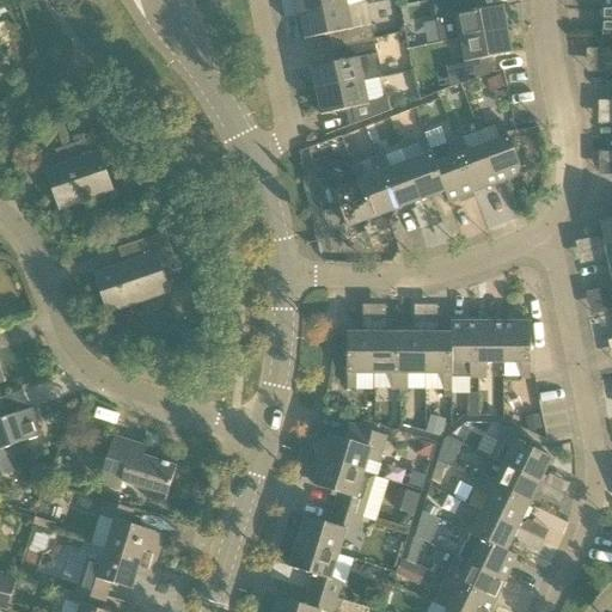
[(297,0),(300,17),(348,6),(346,0),(297,0)]
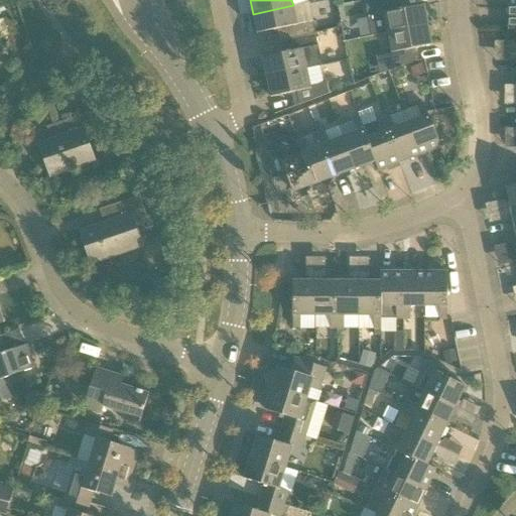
[(389,33),(428,25),(424,6),(402,10),(400,0),(374,0),(366,1),(369,17),(373,37),(389,33)]
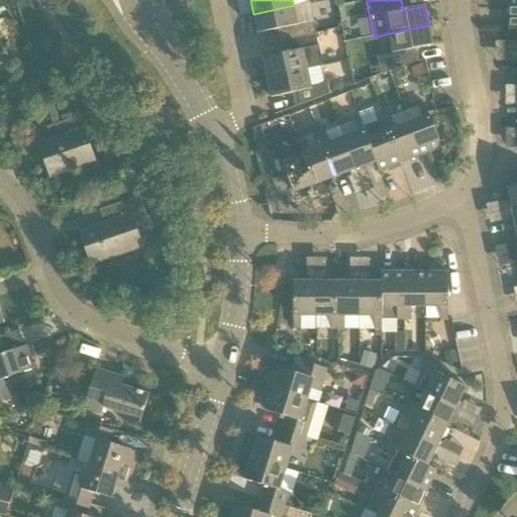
[(314,21),(312,22),(308,3),(294,6),(294,5),(253,14),(259,34),(279,29),(282,41),(316,33),(314,21)]
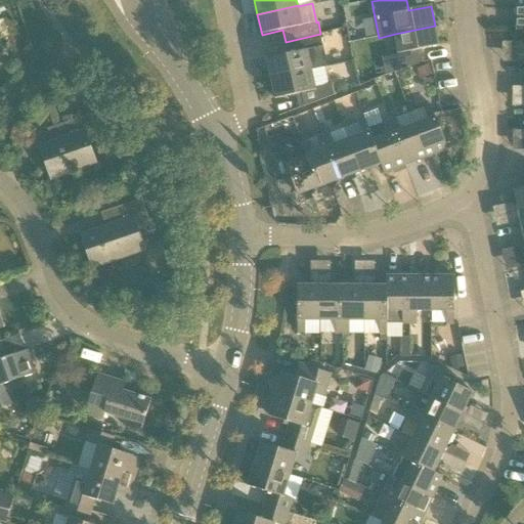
[(435,26),(395,34),(398,54),(382,57),(386,77),(421,63),(418,50),(439,47),(435,26)]
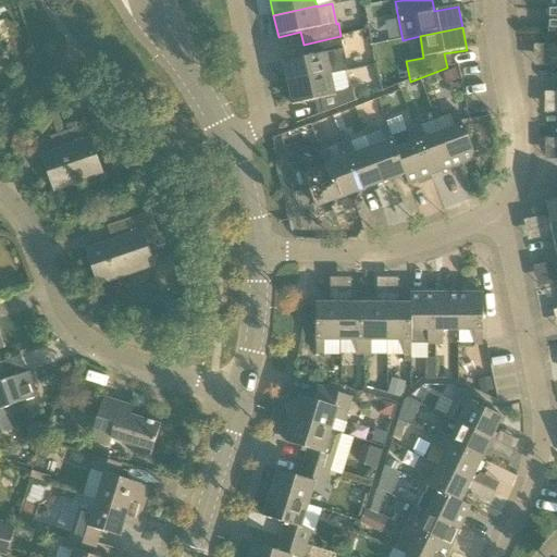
[(284,63),(288,84),(331,74),(331,75),(344,72),(339,51),(344,50),(341,36),(304,45),(306,58),(284,63)]
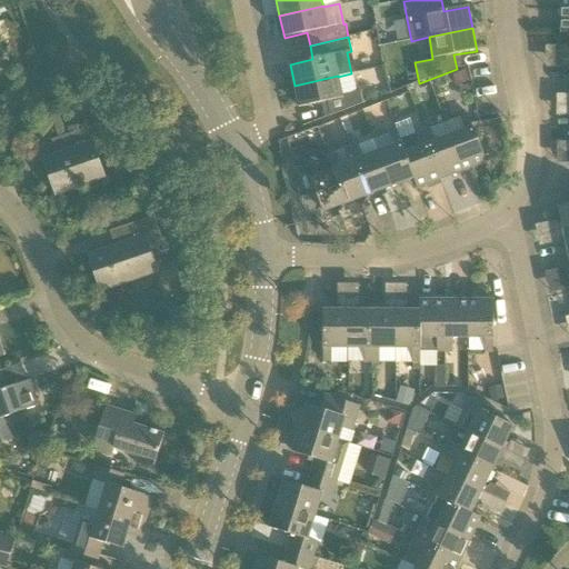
[(338,76),(295,86),(299,108),(322,102),(326,118),(362,103),(360,91),(342,96),(338,77),(338,76)]
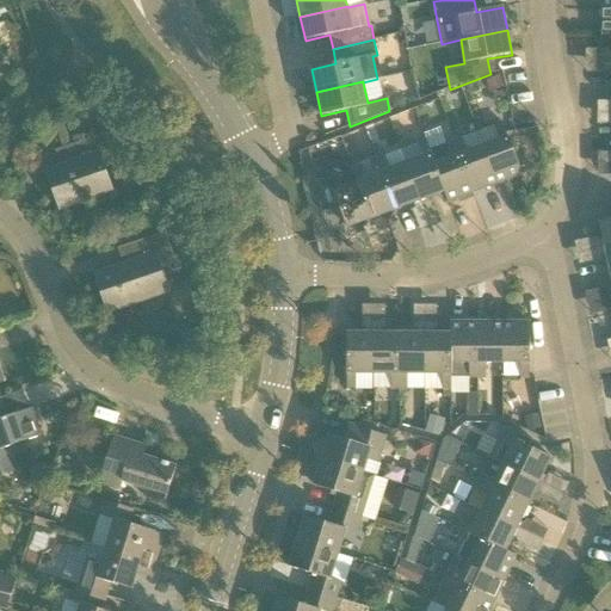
[(479,133),(498,184),(523,174),(508,137),(503,123),(495,125),(479,133)]
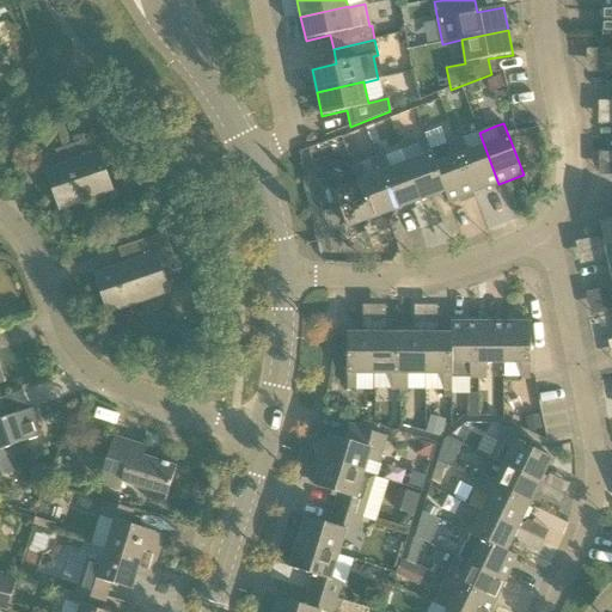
[(77,145),(81,160),(51,171),(63,208),(110,193),(102,169),(118,163),(109,133),(77,145)]
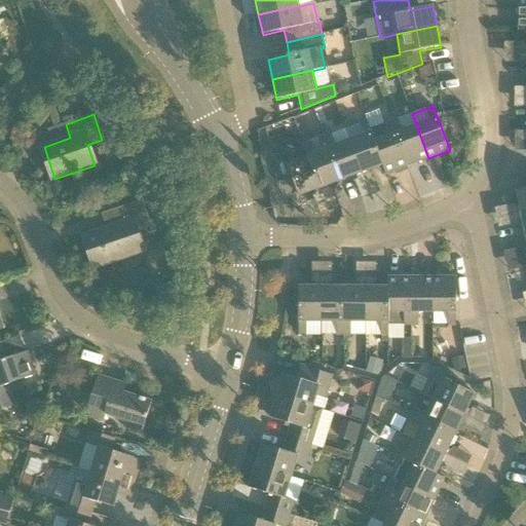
[(408,166),(428,158),(412,114),(391,121),(408,166)]
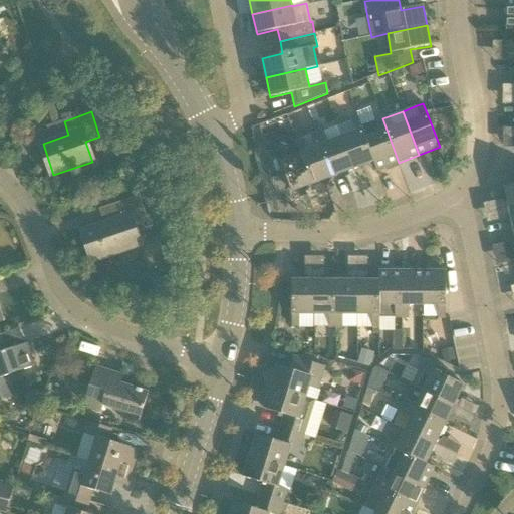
[(366,139),(363,130),(358,117),(337,125),(354,169),(373,162),(365,139),(366,139)]
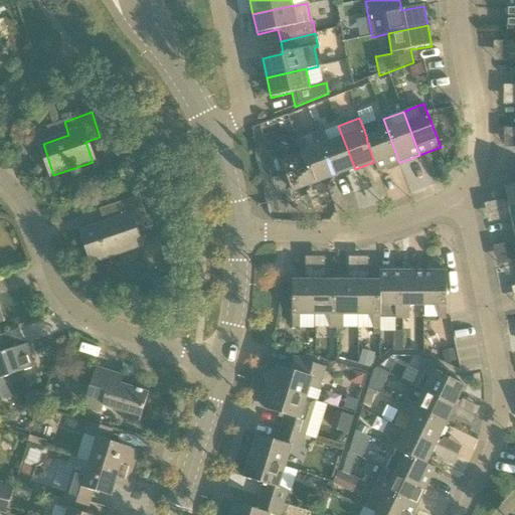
[(378,171),(399,163),(383,119),(376,122),(378,125),(364,130),(367,139),(366,139),(374,162),(378,171)]
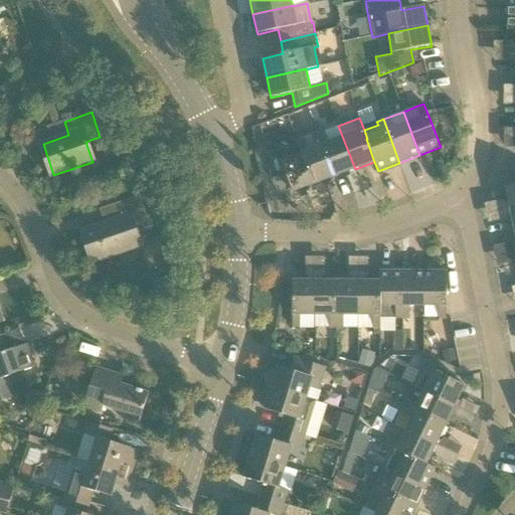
[(334,177),(355,169),(338,126),(318,133),(334,177)]
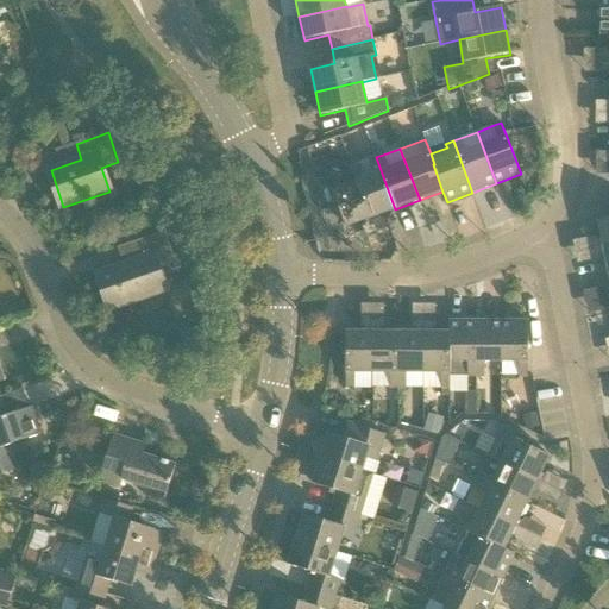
[(608,150),(598,150),(598,171),(608,171),(608,150)]
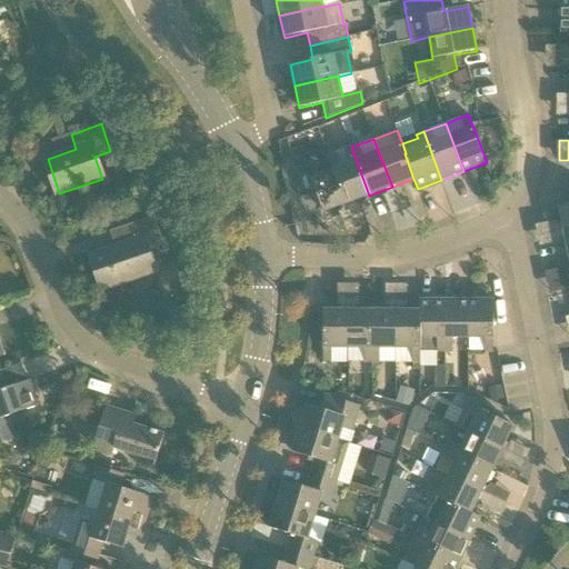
[(347,203),(369,196),(351,147),(328,156),(332,168),(347,203)]
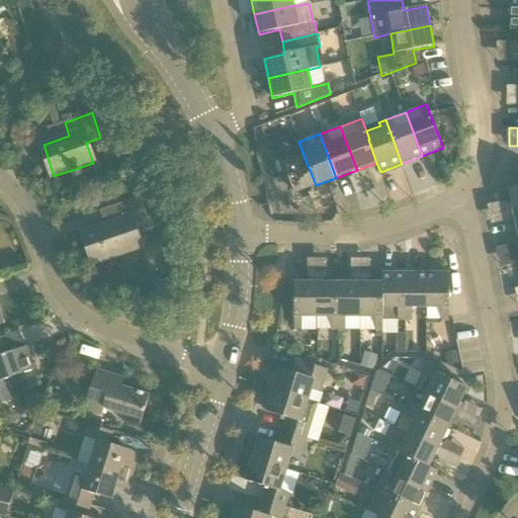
[(283,146),(276,149),(281,162),(293,194),(316,185),(303,153),(288,158),(283,146)]
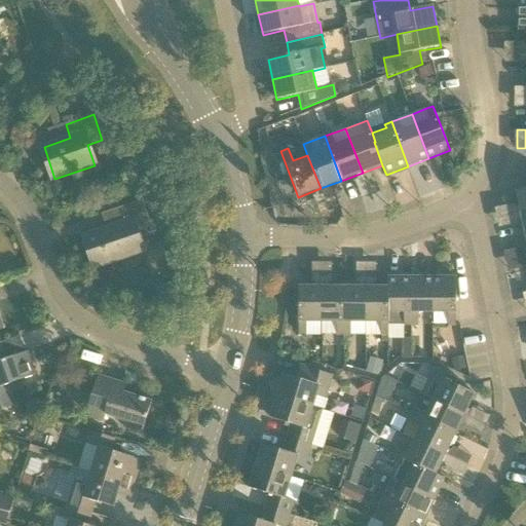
[(373,171),(357,178),(365,196),(381,189),(373,171)]
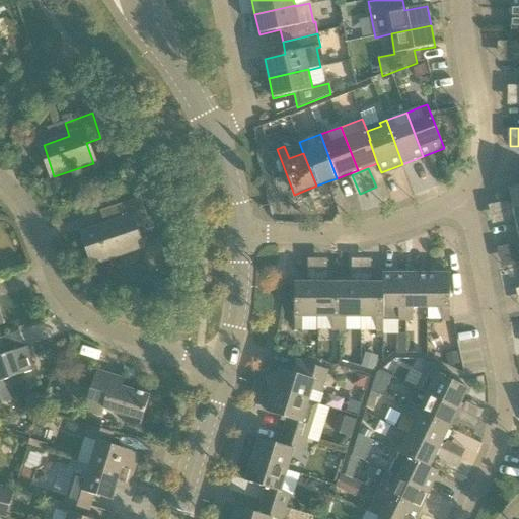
[(518,186),(510,189),(514,209),(518,208),(518,170),(517,171),(518,181),(518,186)]
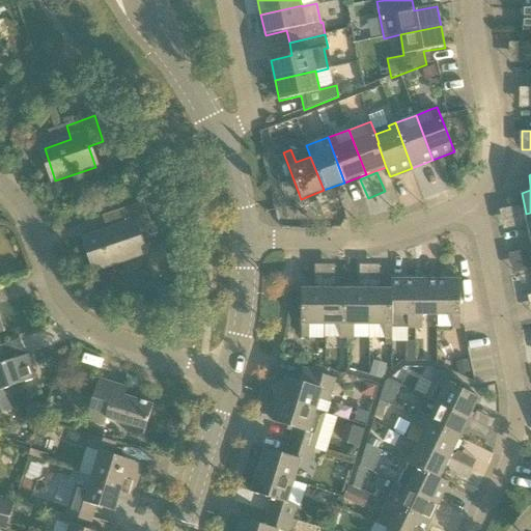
[(118,227),(84,239),(95,271),(146,253),(141,239),(155,233),(144,202),(113,214),(118,227)]
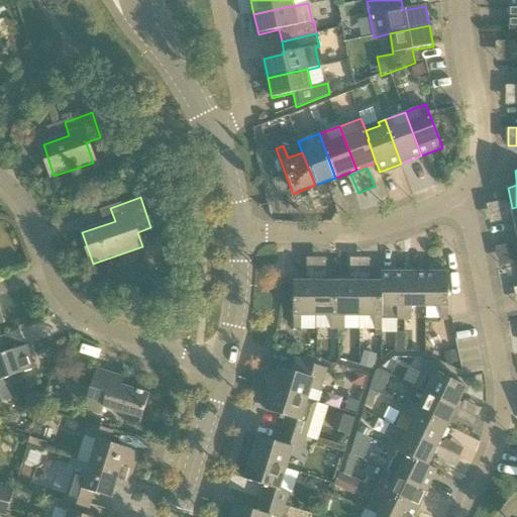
[(516,241),(497,246),(501,266),(516,262),(516,241)]
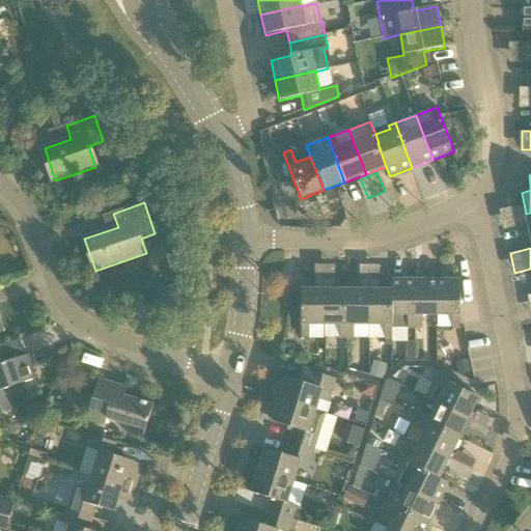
[(362,277),(382,277),(382,263),(362,263),(362,277)]
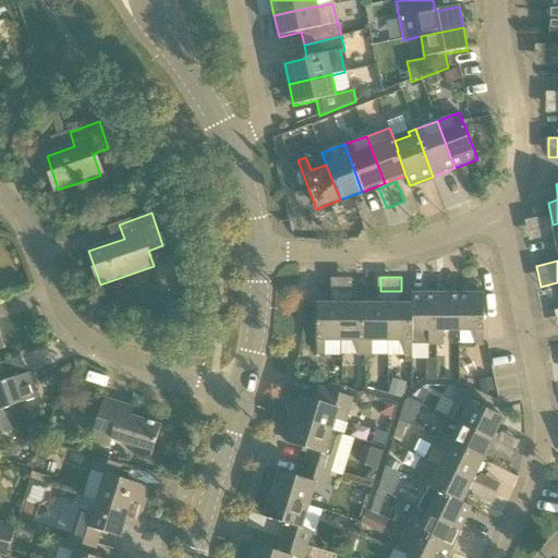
[(435,346),(435,294),(412,294),(412,305),(412,346),(435,346)]
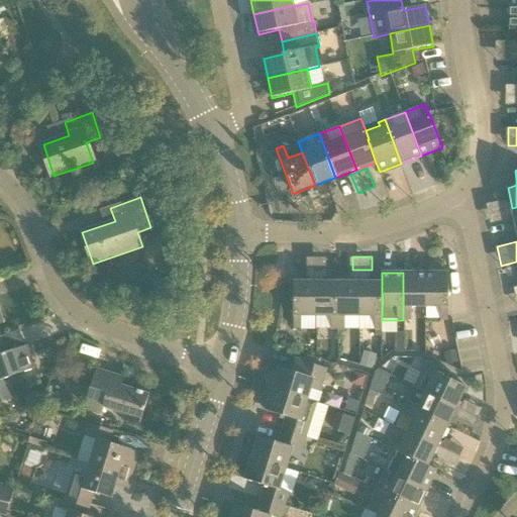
[(425,307),(425,274),(403,273),(403,320),(411,320),(411,307),(425,307)]
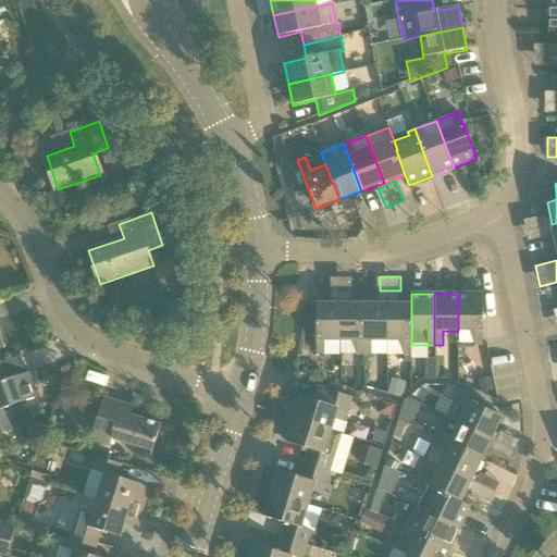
[(458,295),(458,331),(474,331),(474,345),(483,345),(483,331),(483,295),(458,295)]
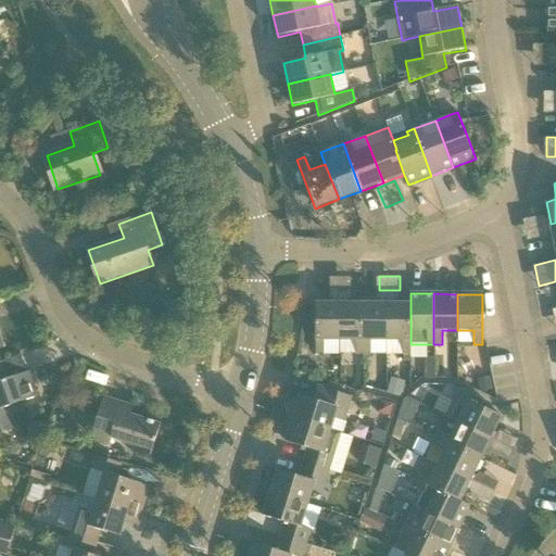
[(192,310),(189,301),(177,305),(180,314),(192,310)]
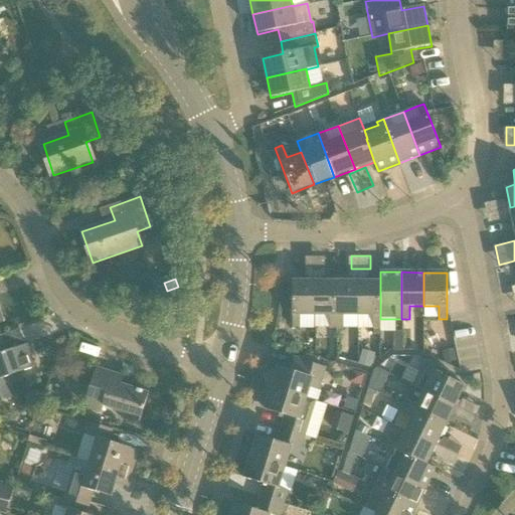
[(315,315),(315,282),(293,282),(293,315),(293,328),(300,328),(300,315),(315,315)]
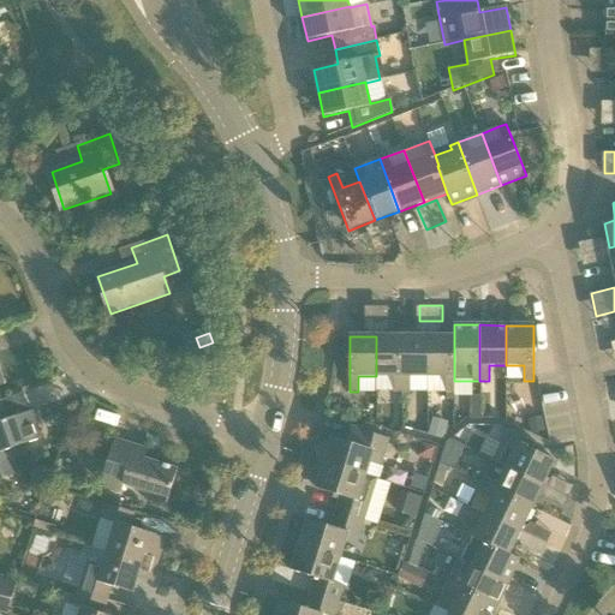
[(376,392),(401,392),(402,336),(376,336),(376,376),(376,392)]
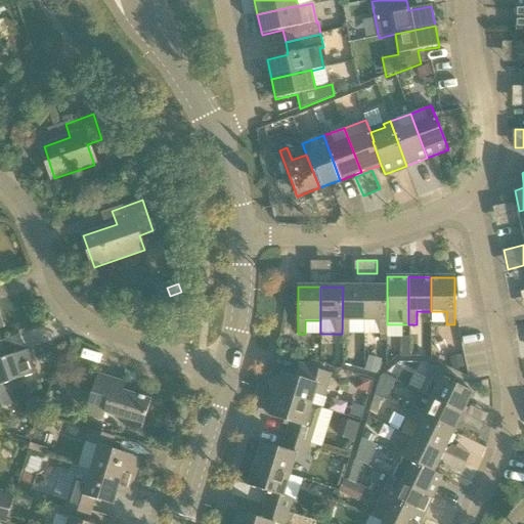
[(365,320),(365,287),(343,287),(342,334),(350,334),(350,320),(365,320)]
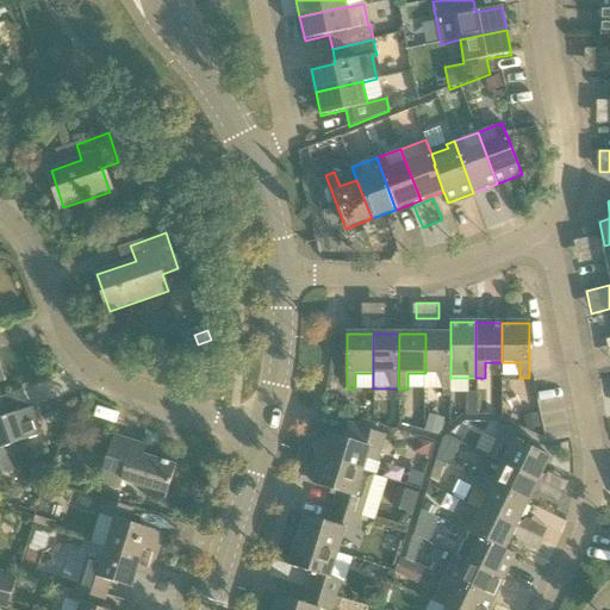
[(450,334),(436,334),(425,334),(425,373),(424,391),(450,391),(450,378),(450,334)]
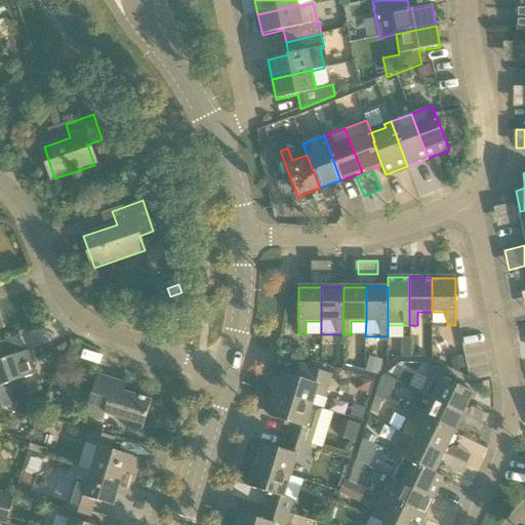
[(0,409),(16,404),(9,384),(35,375),(28,352),(4,359),(0,347),(0,409)]
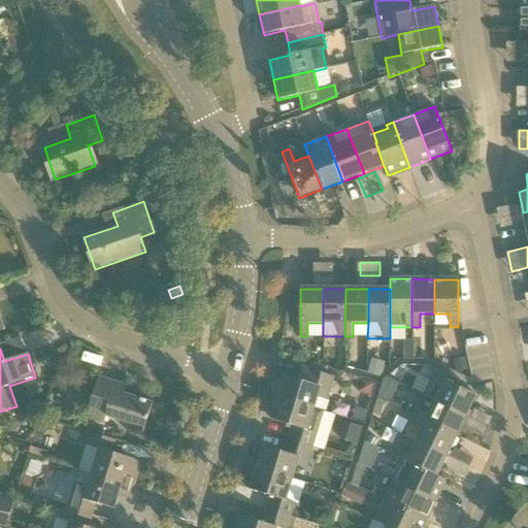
[(423,396),(466,417),(476,396),(446,381),(448,375),(436,369),(423,396)]
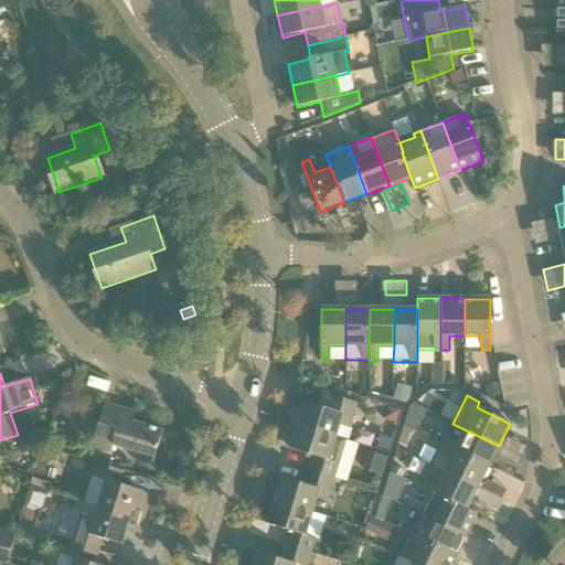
[(299,426),(337,438),(341,426),(350,429),(358,404),(332,396),(328,409),(306,403),(299,426)]
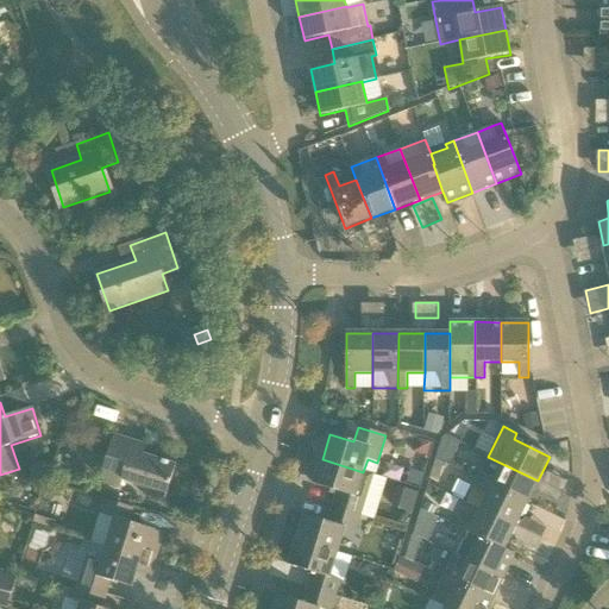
[(123,479),(168,494),(176,465),(143,456),(145,446),(113,435),(100,479),(121,485),(123,479)]
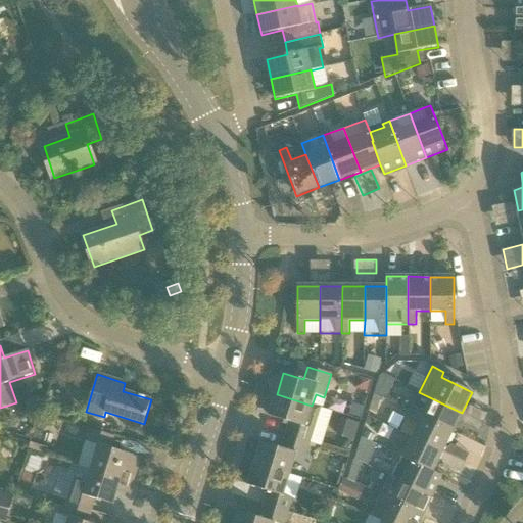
[(367,392),(371,381),(359,377),(354,389),(367,392)]
